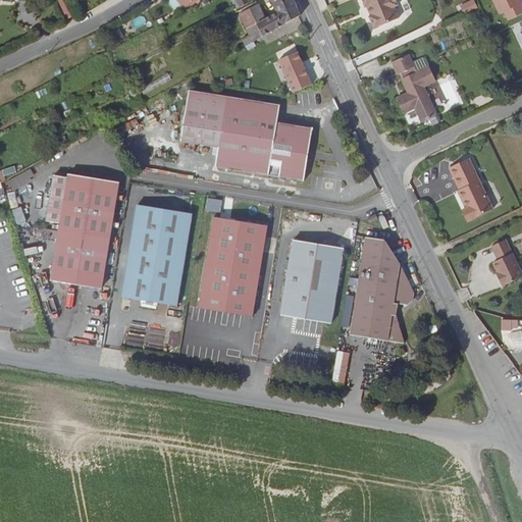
[(175,0),(183,10),(191,4),(187,0),(175,0)]
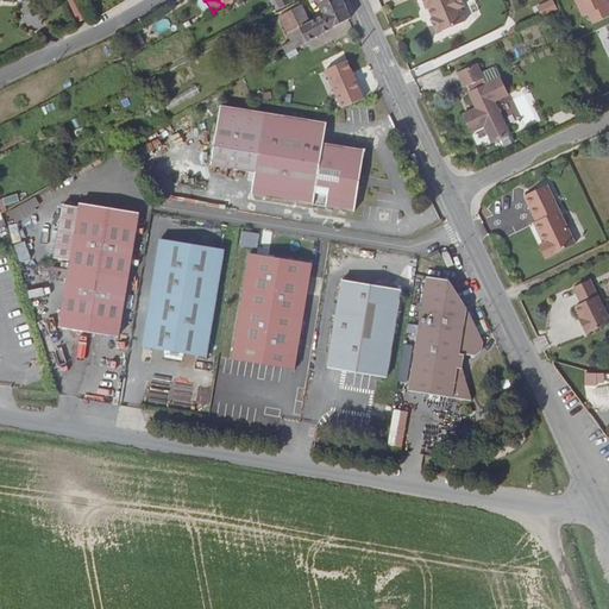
[(278,11),(289,6),(286,0),(275,0),(274,0),(278,11)]
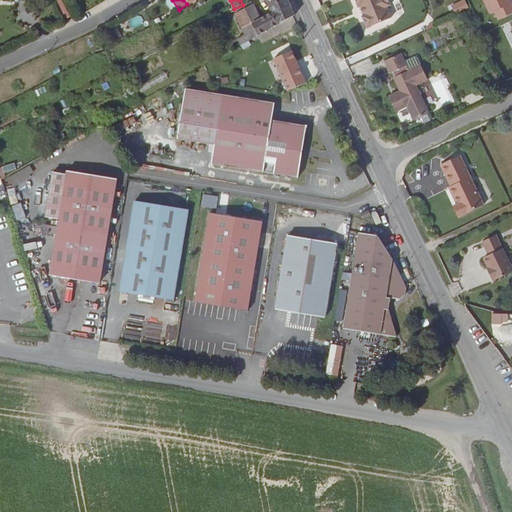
[(289,6),(286,0),(265,0),(270,9),(271,13),(272,14),(289,6)]
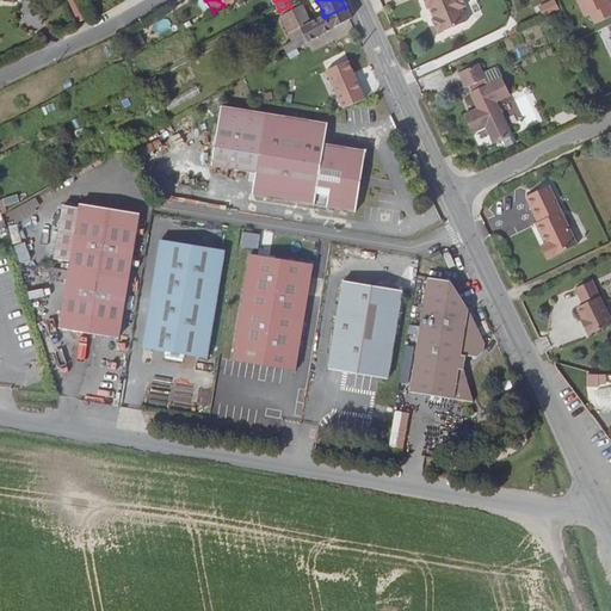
[(437,19),(432,22),(439,34),(466,22),(460,8),(463,7),(460,0),(423,0),(427,10),(431,7),(437,19)]
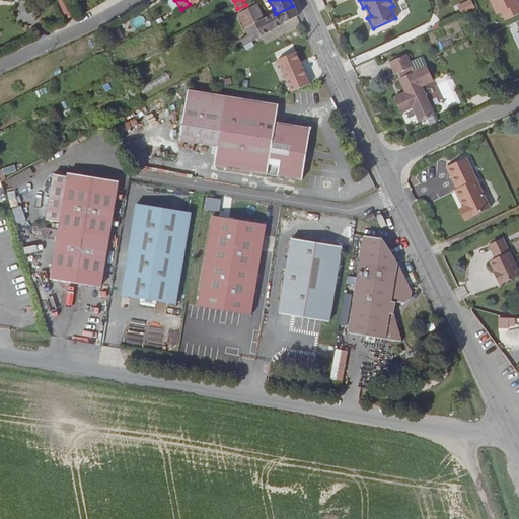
[(518,4),(517,0),(490,0),(497,14),(501,12),(505,21),(518,14),(518,4)]
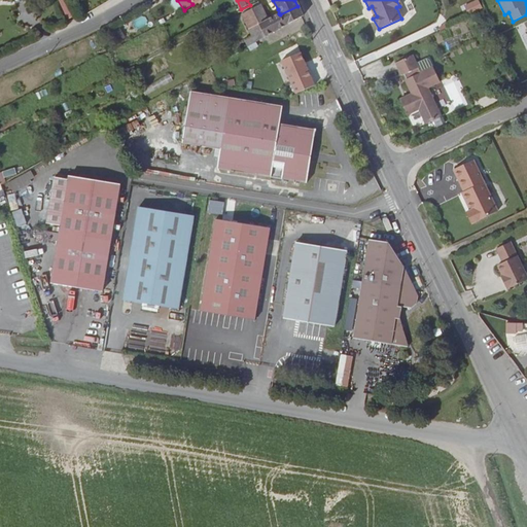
[(303,18),(297,6),(280,14),(268,23),(260,26),(266,38),(301,19),(303,18)]
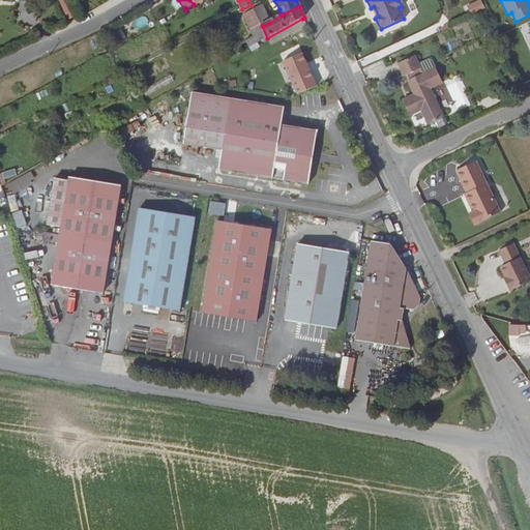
[(371,8),(375,19),(379,17),(374,6),(371,8)]
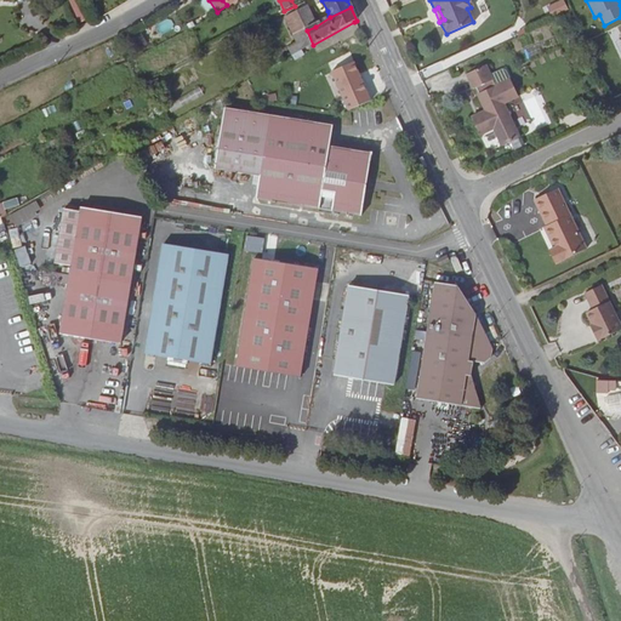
[(307,30),(315,27),(307,10),(286,20),(296,41),(301,52),(313,45),(307,30)]
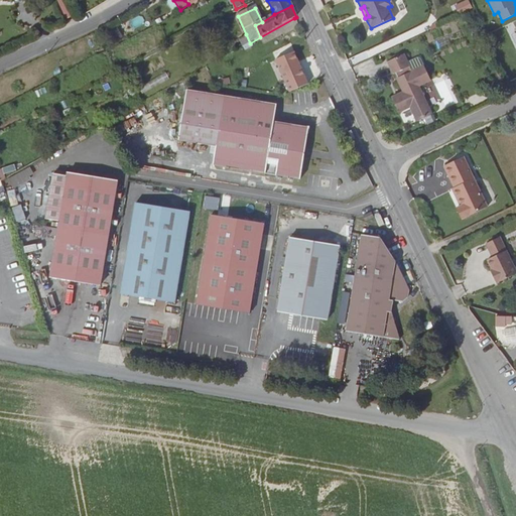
[(243,47),(250,43),(246,34),(238,39),(243,47)]
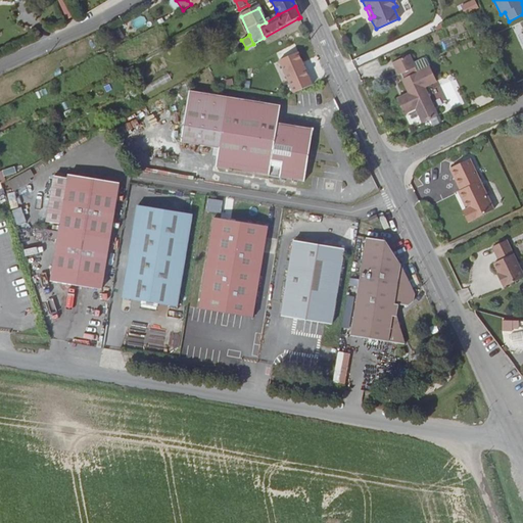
[(417,112),(418,115),(423,127),(438,121),(425,91),(438,85),(431,69),(418,76),(410,58),(393,66),(399,79),(402,77),(411,97),(397,102),(405,117),(407,116),(417,112)]
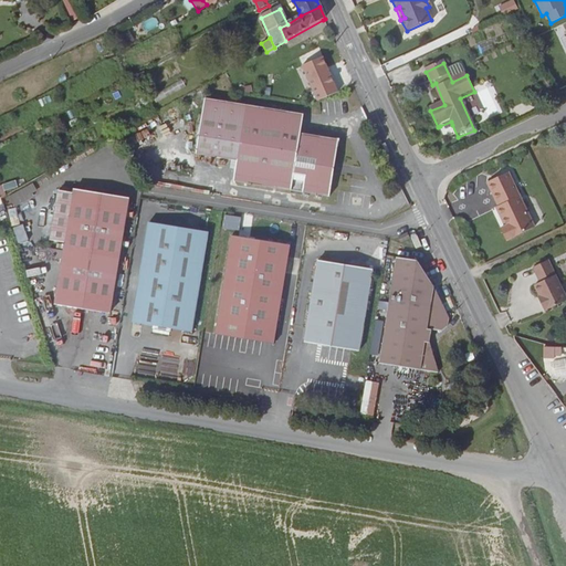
[(148,83),(144,74),(137,77),(142,87),(148,83)]
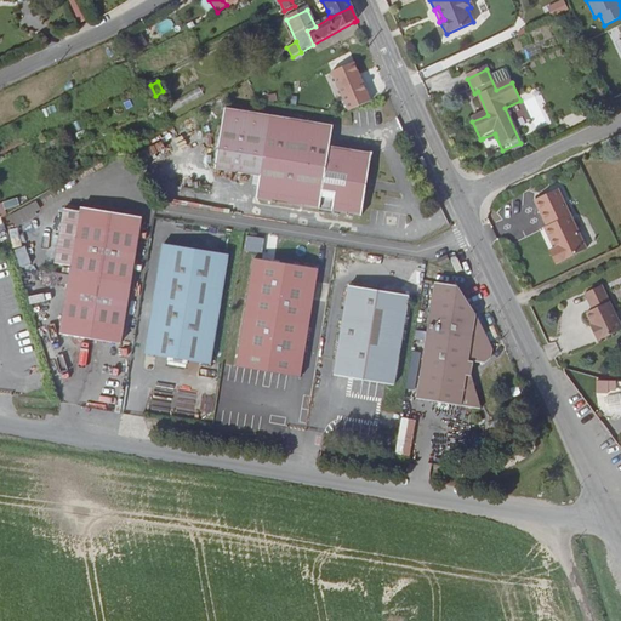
[(332,126),(227,110),(217,171),(262,178),(258,200),(362,217),(372,153),(330,147),(332,126)]
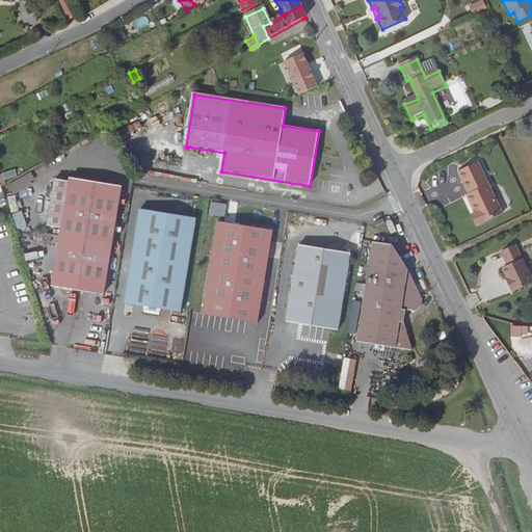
[(479,168),(459,179),(470,201),(468,202),(473,212),(475,212),(477,216),(476,217),(477,219),(473,221),(478,232),(504,219),(479,168)]
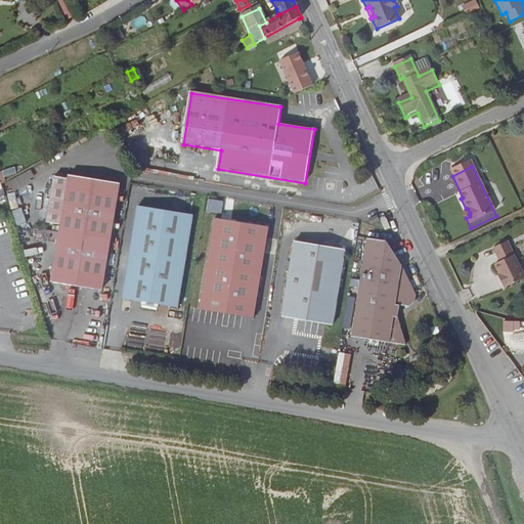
[(14,167),(0,170),(0,173),(1,177),(16,173),(14,167)]
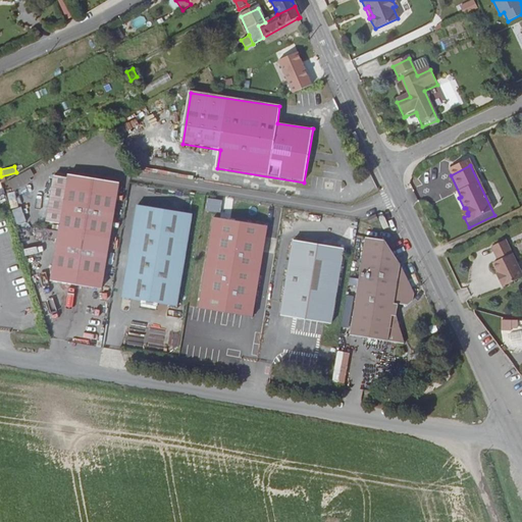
[(31,170),(11,177),(14,186),(33,178),(31,170)]
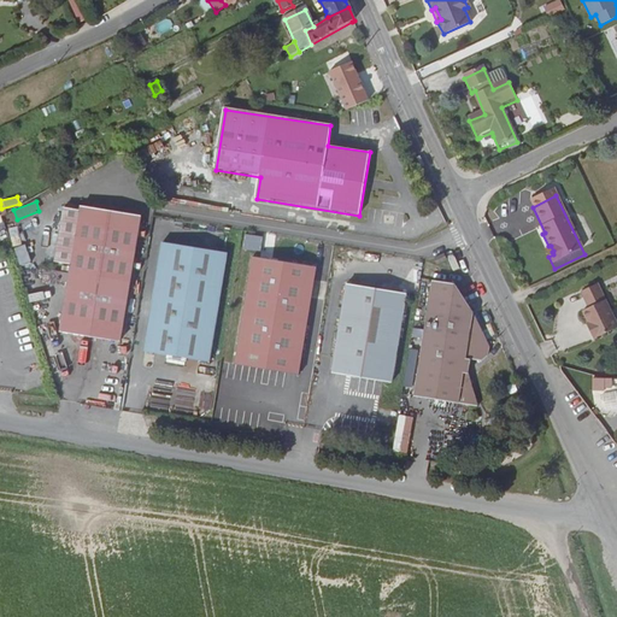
[(123,345),(144,217),(84,207),(84,211),(66,209),(58,263),(75,265),(64,335),(123,345)]
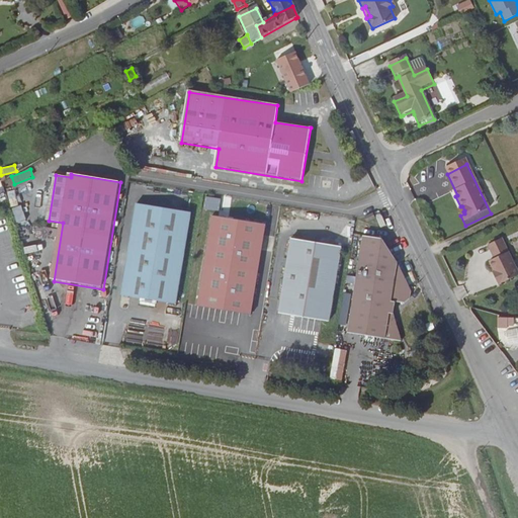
[(10,204),(17,203),(15,189),(8,190),(10,204)]
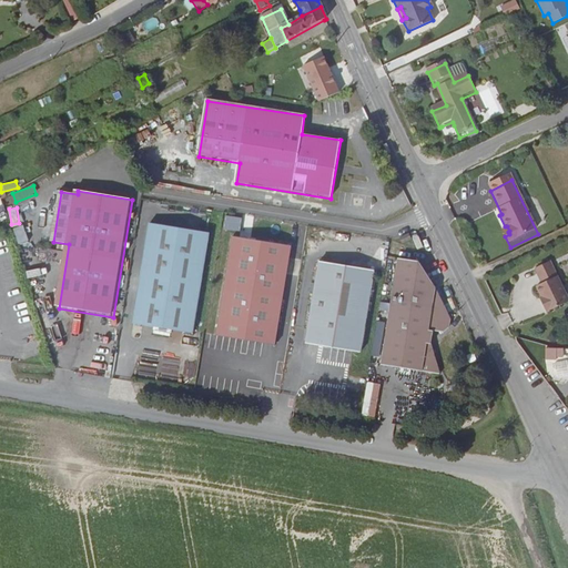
[(0,217),(4,234),(12,232),(8,215),(0,216),(0,217)]
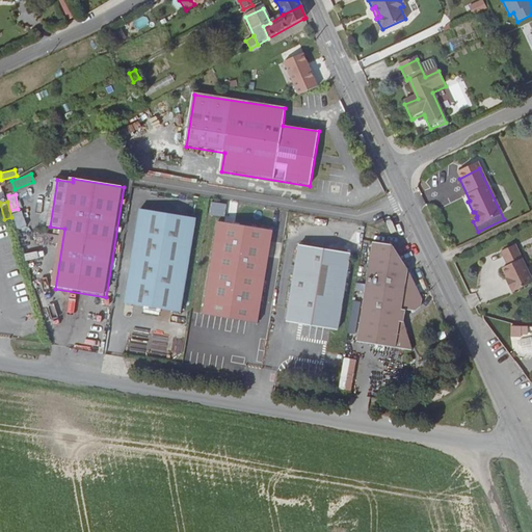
[(197,218),(143,209),(128,306),(182,315),(197,218)]
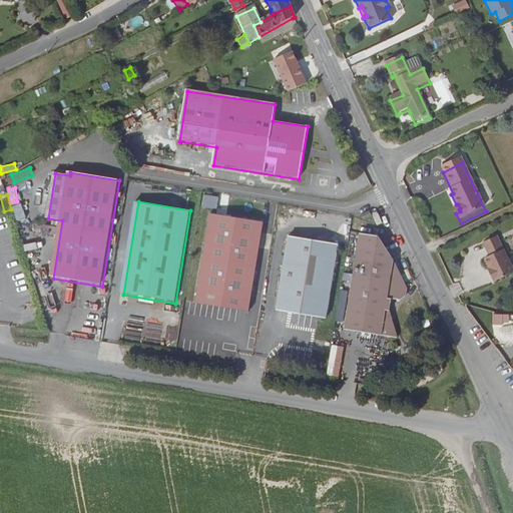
[(21,202),(12,205),(17,219),(26,217),(21,202)]
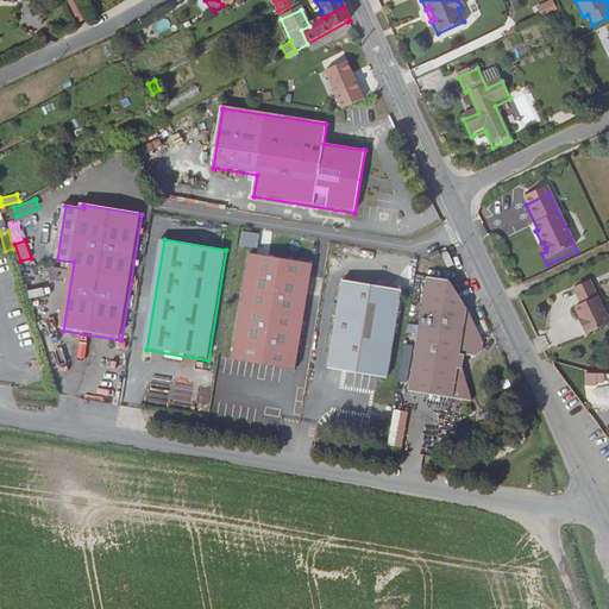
[(443,258),(440,252),(429,257),(432,263),(443,258)]
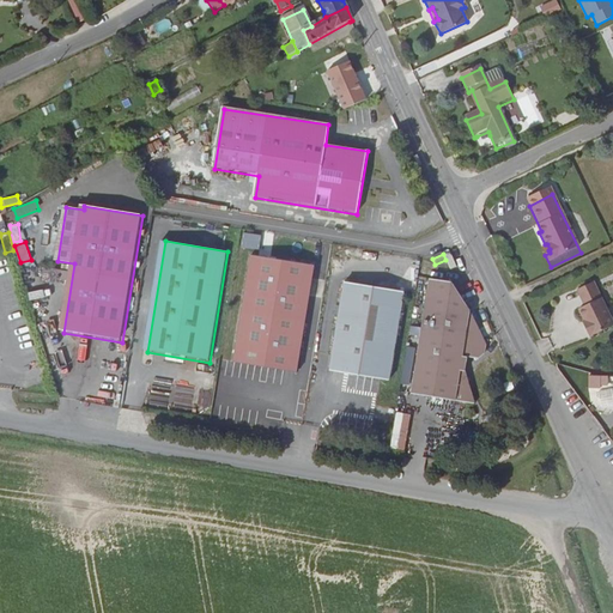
[(315,269),(252,259),(234,365),(297,376),(315,269)]
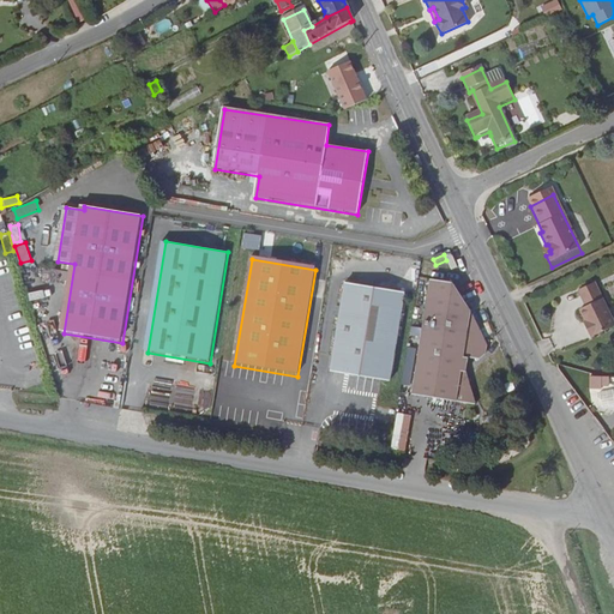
[(67,280),(68,270),(43,266),(42,276),(67,280)]
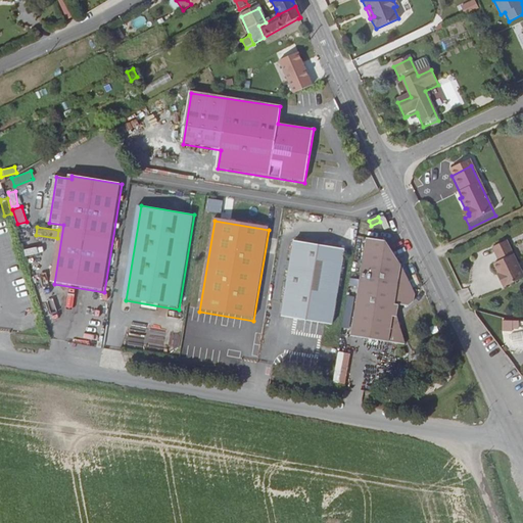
[(369,239),(353,337),(407,346),(397,318),(399,306),(408,307),(414,302),(415,294),(387,242),(369,239)]
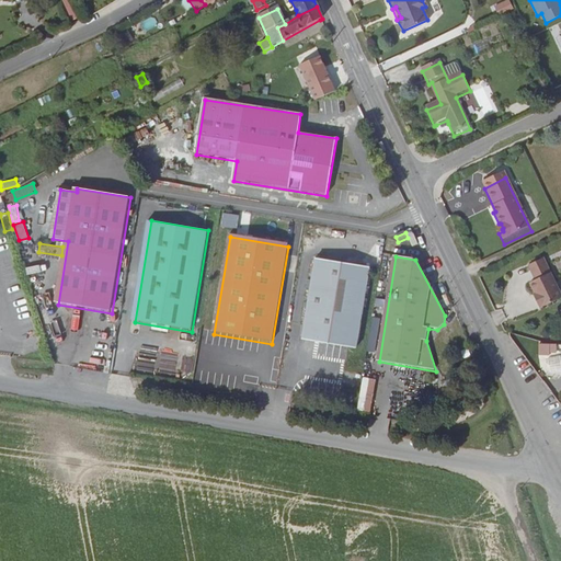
[(356,350),(369,268),(316,259),(302,341),(356,350)]
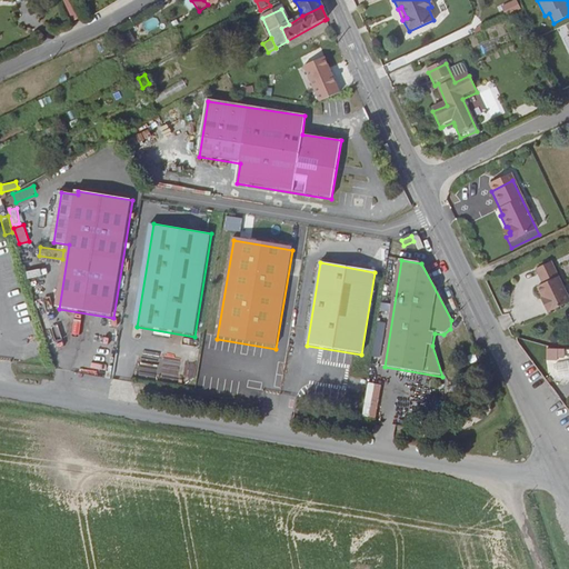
[(537,312),(535,313),(540,323),(563,311),(542,272),(528,280),(535,295),(529,297),(535,308),(537,312)]
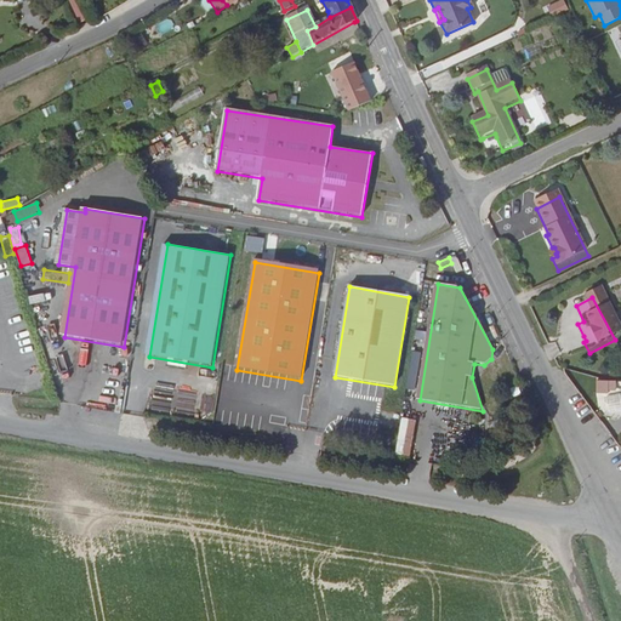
[(154,389),(155,405),(171,404),(170,389),(154,389)]
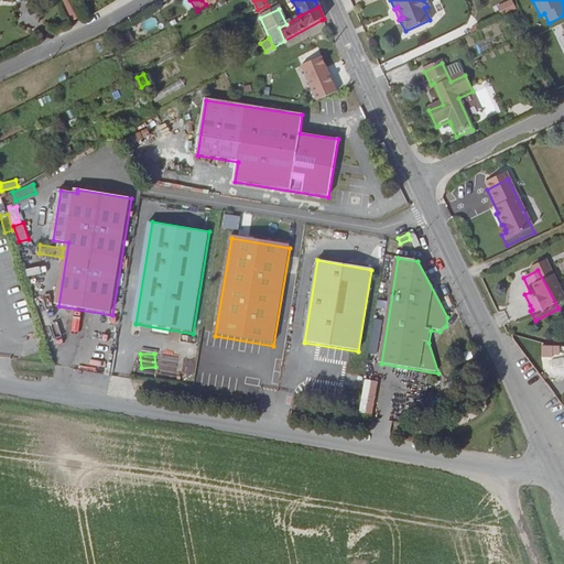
[(362,404),(376,405),(378,381),(366,379),(362,404)]
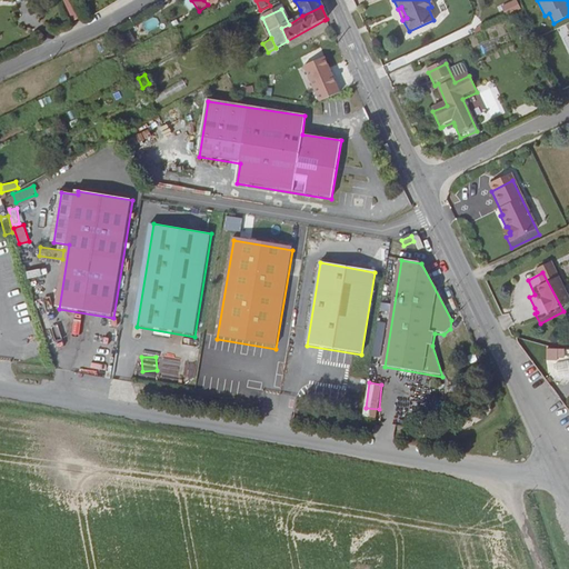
[(526,513),(518,516),(526,536),(533,532),(526,513)]
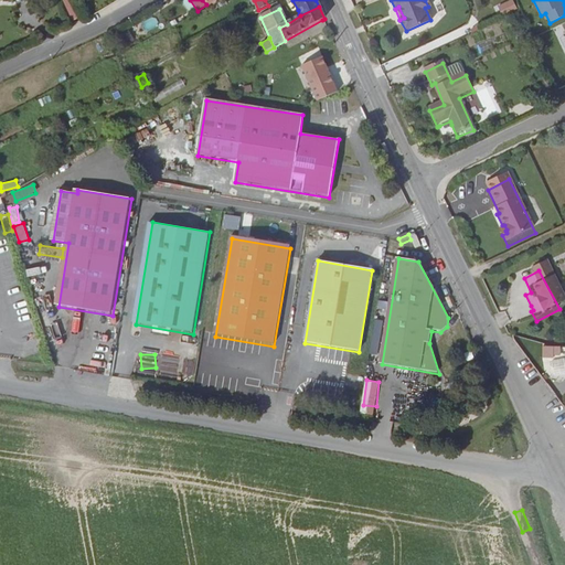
[(532,536),(524,539),(533,561),(540,557),(532,536)]
